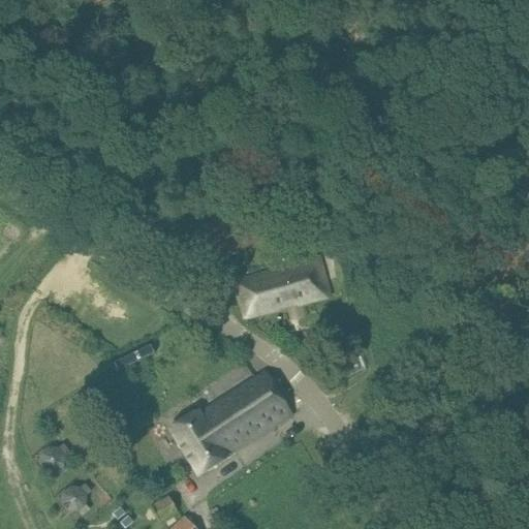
[(318,258),(254,276),(235,282),(245,318),(329,297),(318,258)]
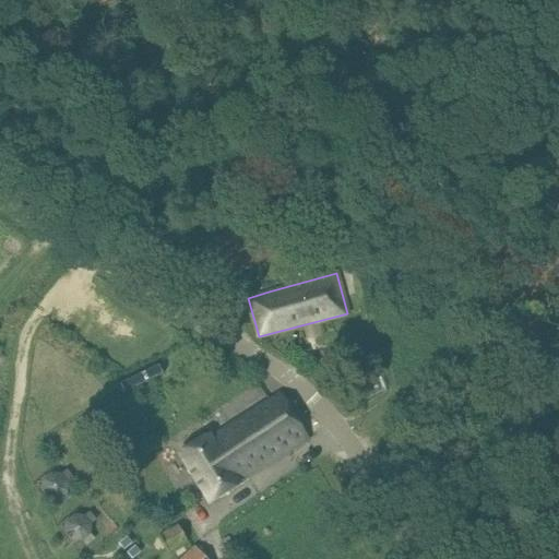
[(210,436),(190,447),(179,454),(210,503),(240,485),(238,482),(308,439),(281,395),(212,439),(210,436)]
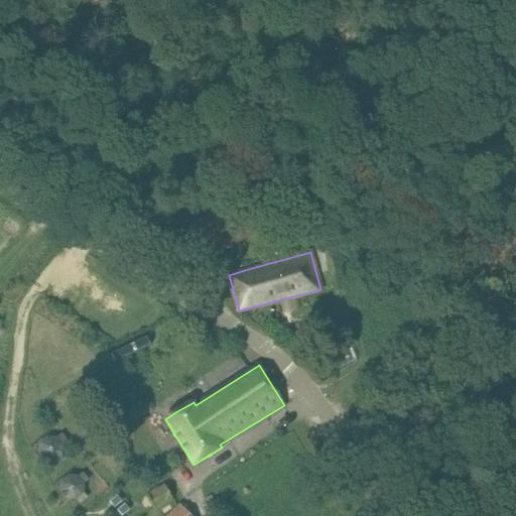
[(89,487),(77,474),(62,487),(75,500),(89,487)]
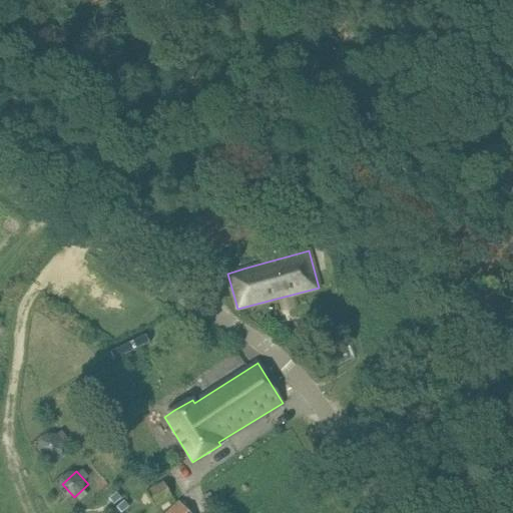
[(164,482),(146,492),(155,508),(173,498),(164,482)]
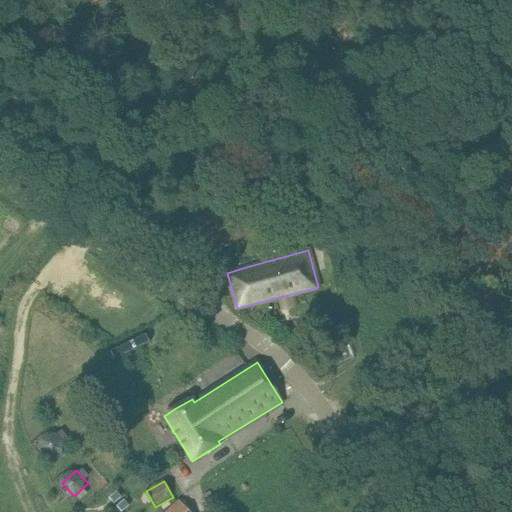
[(116,493),(110,498),(114,503),(121,497),(116,493)]
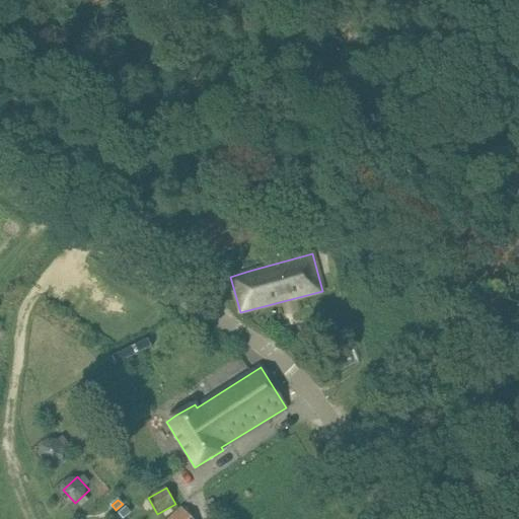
[(126,508),(120,514),(124,518),(130,513),(126,508)]
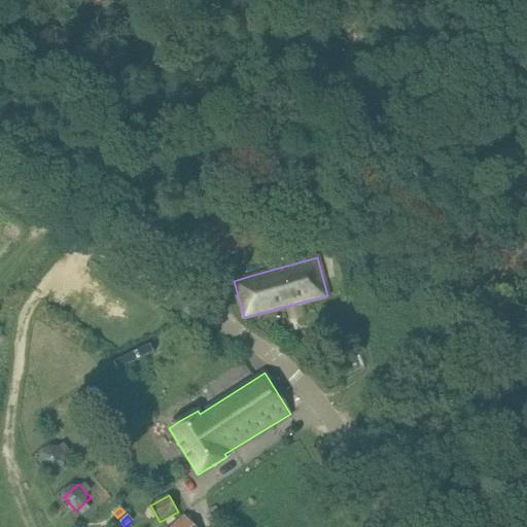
[(191,526),(183,518),(172,526),(191,526)]
